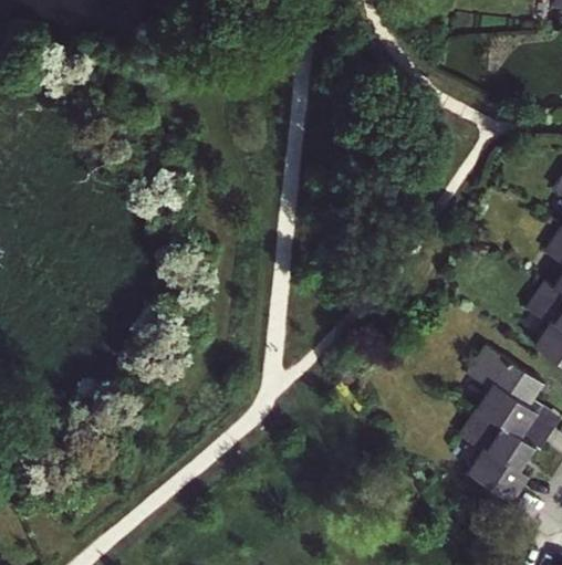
[(561,0),(553,0),(552,14),(561,16),(561,0)]
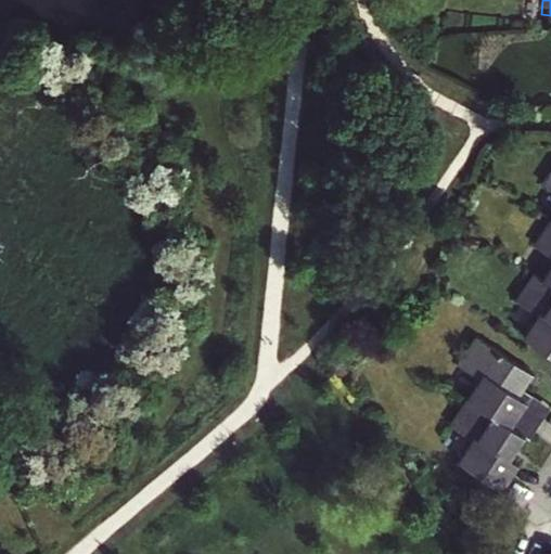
[(550,272),(543,284),(550,288),(550,224),(535,250),(550,261),(550,272)]
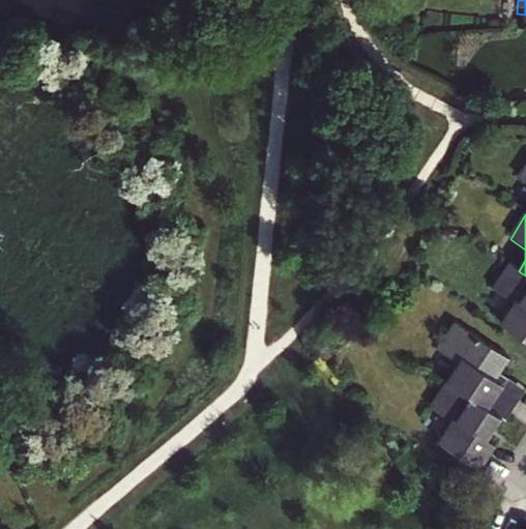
[(525,275),(519,271),(515,268),(512,267),(494,292),(515,306),(502,325),(525,340),(525,275)]
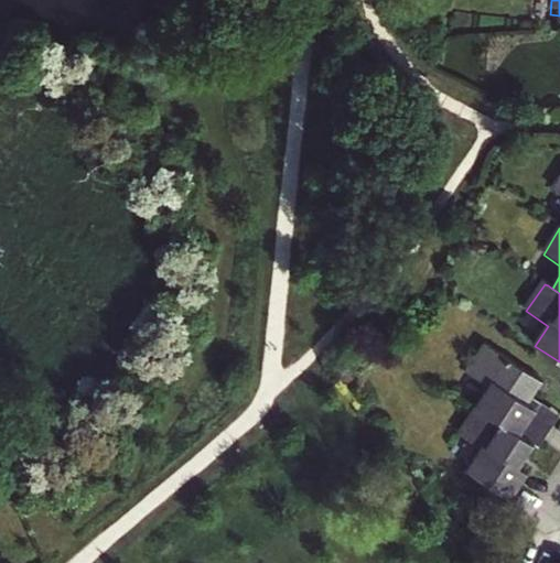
[(527,407),(531,400),(542,385),(484,344),(465,372),(487,388),(476,408),(535,446),(540,451),(552,432),(531,418),(535,412),(527,407)]
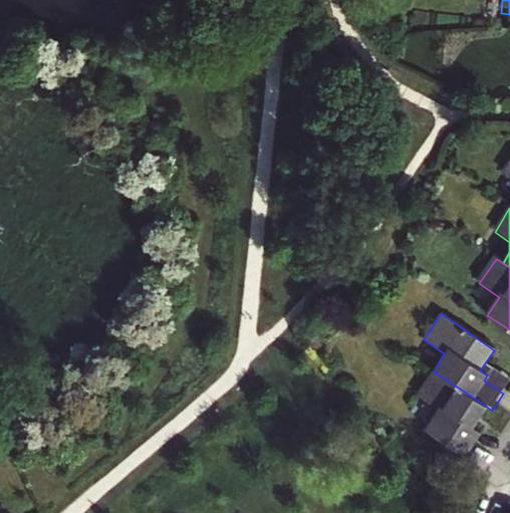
[(503,394),(509,382),(509,381),(484,364),(480,370),(487,375),(484,380),(503,394)]
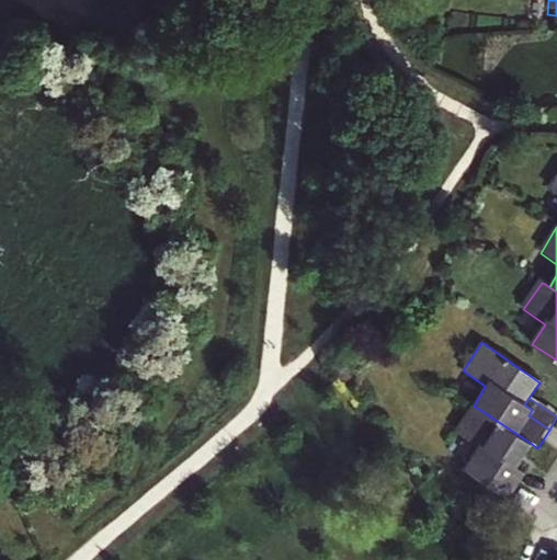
[(463,469),(508,500),(510,495),(525,473),(516,467),(532,444),(474,406),(454,434),(477,448),(463,469)]
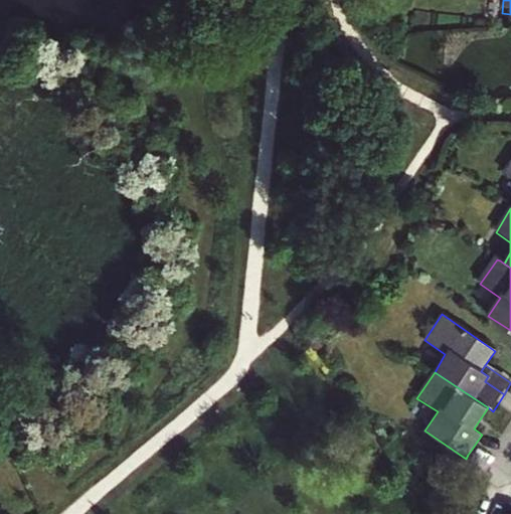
All buildings are outlined.
